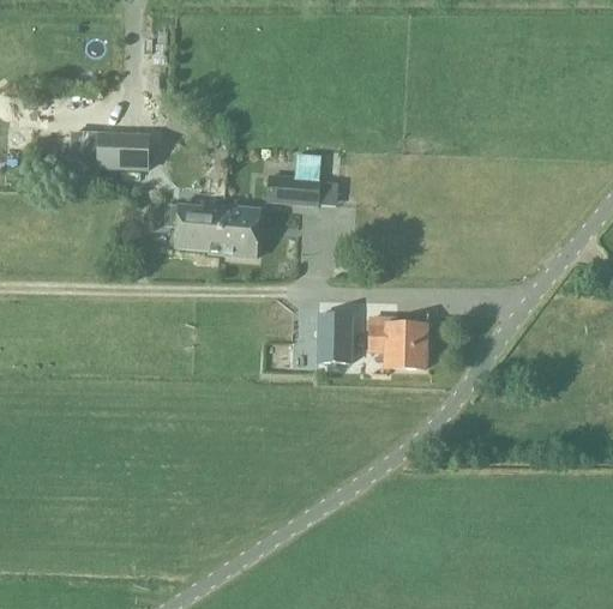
[(149,170),(150,133),(71,131),(68,179),(97,179),(98,168),(149,170)]
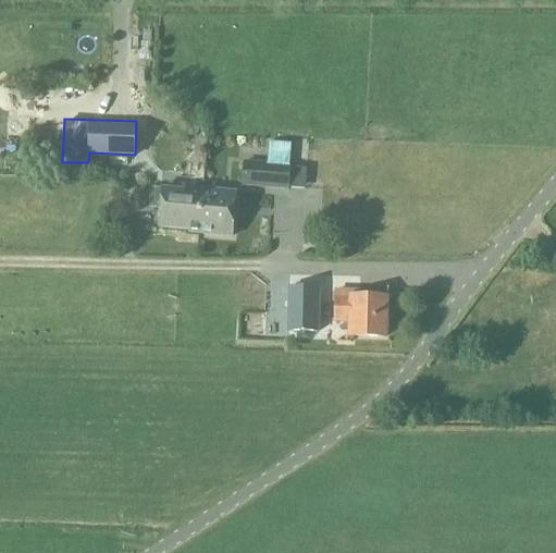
[(37,147),(37,158),(58,158),(57,146),(37,147)]
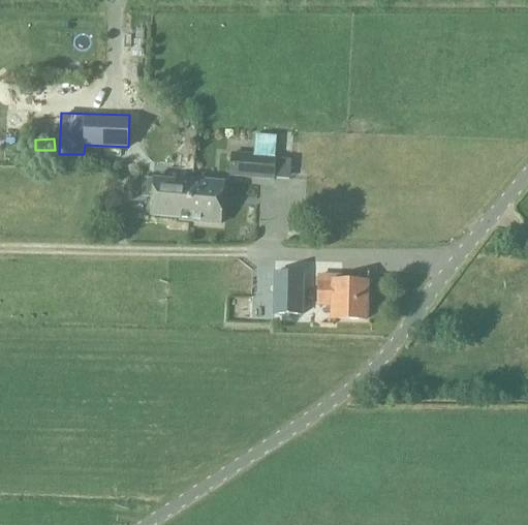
[(229,174),(274,178),(274,175),(289,177),(290,157),(275,156),(276,144),(248,141),(247,152),(231,151),(229,174)]
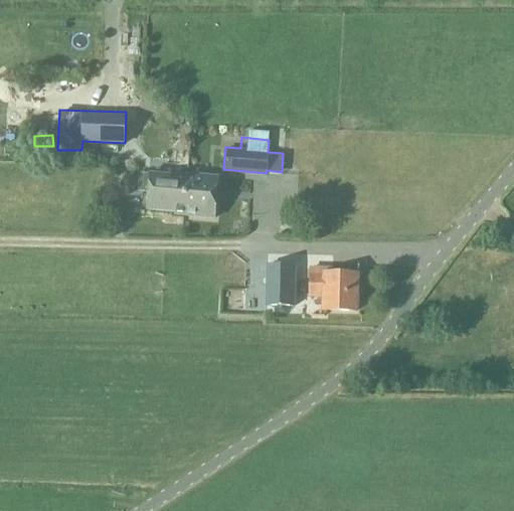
[(140,189),(148,190),(147,207),(175,210),(175,213),(214,216),(217,175),(186,173),(186,175),(150,172),(141,171),(139,173),(138,187),(140,189)]
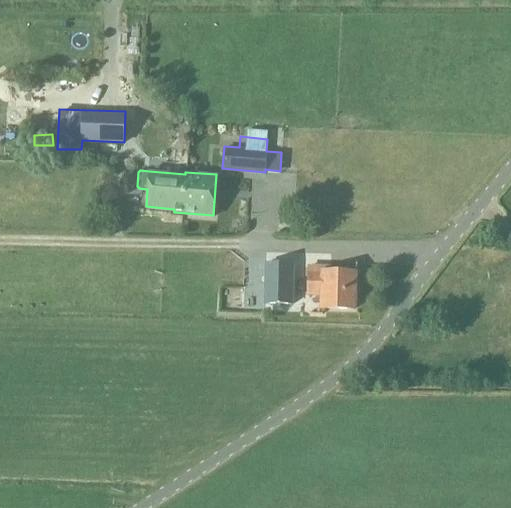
[(236,255),(236,273),(253,273),(253,255),(236,255)]
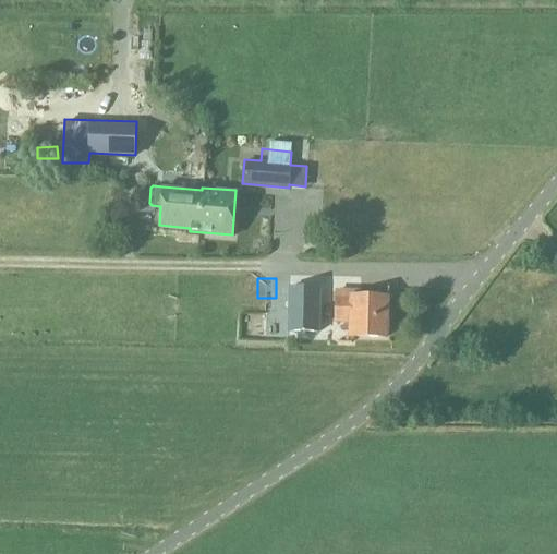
[(305,286),(289,286),(288,329),(317,329),(318,308),(305,308),(305,286)]
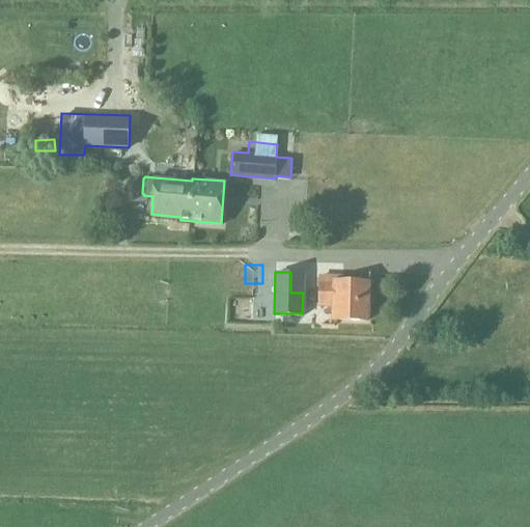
[(317,304),(335,304),(335,315),(366,316),(367,283),(342,283),(342,274),(318,274),(317,304)]
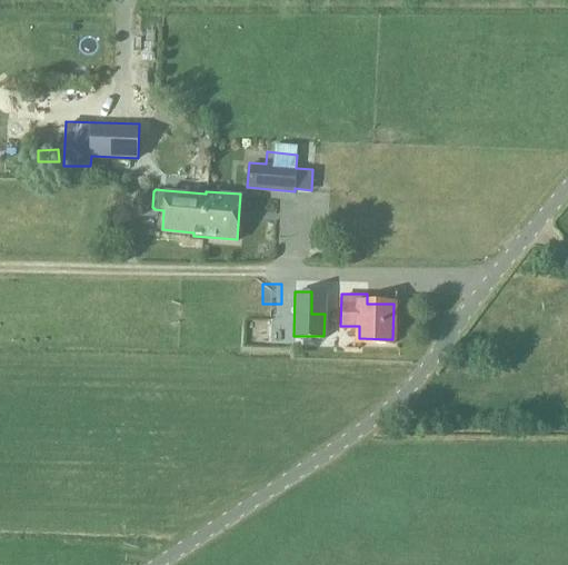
All buildings are outlined.
